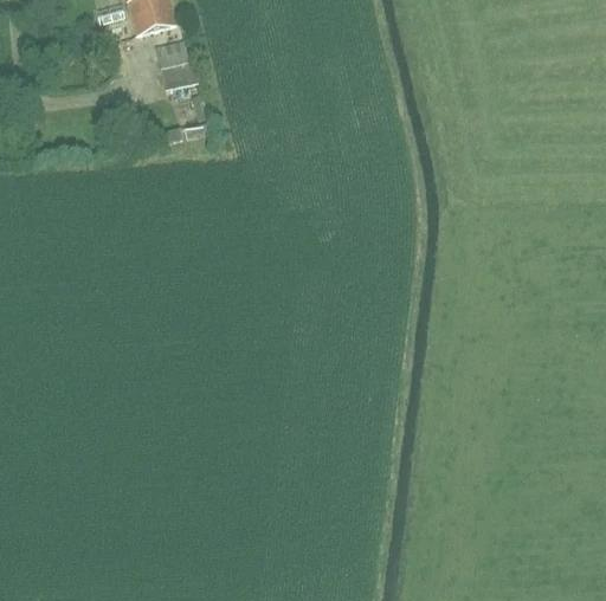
[(127,0),(136,36),(176,25),(168,0),(127,0)]
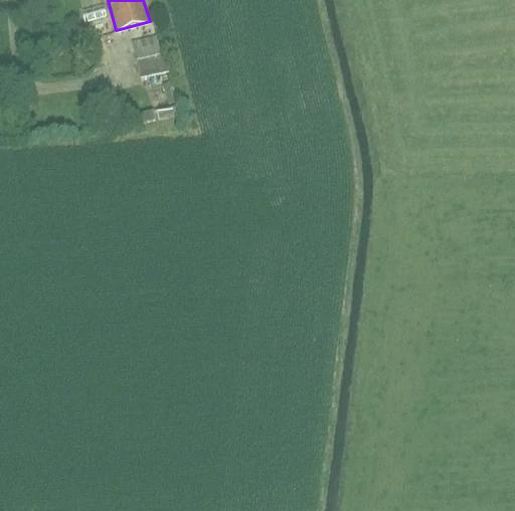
[(141,76),(168,69),(164,53),(161,54),(157,36),(132,42),(141,76)]
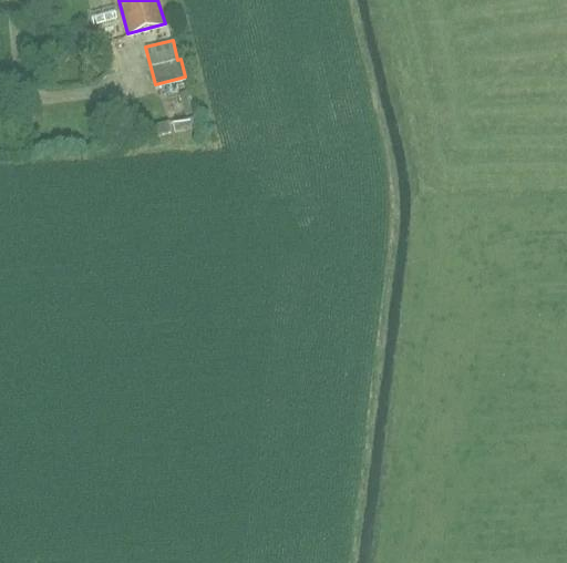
[(188,89),(178,92),(185,114),(195,111),(188,89)]
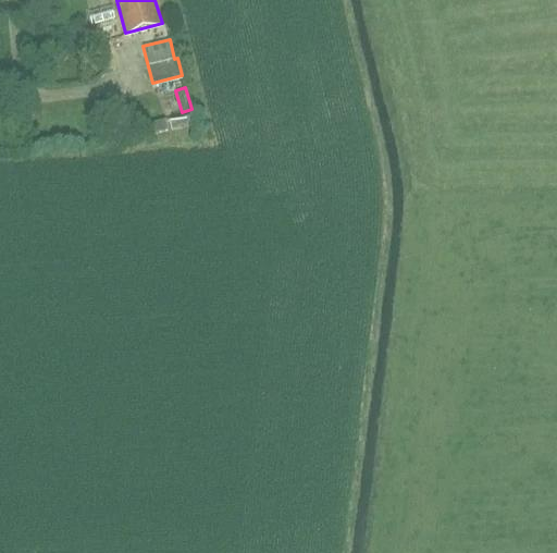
[(171,127),(195,121),(192,111),(169,118),(171,127)]
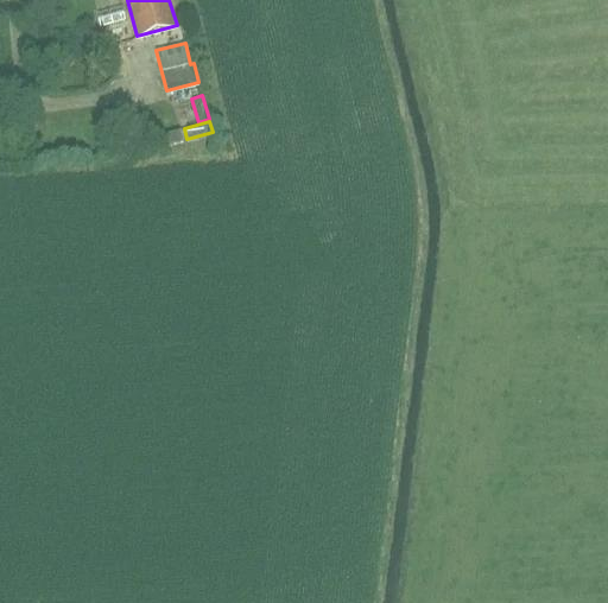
[(179,128),(152,137),(156,150),(184,141),(179,128)]
